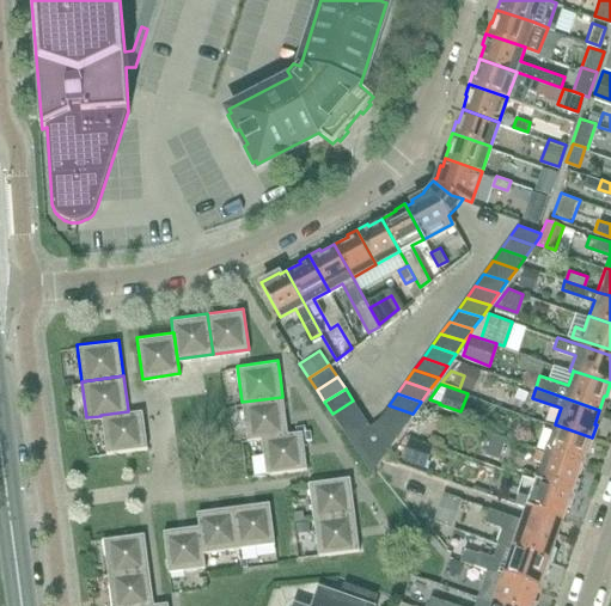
[(287,432),(283,409),(282,397),(242,402),(246,439),(261,436),(261,435),(287,432)]
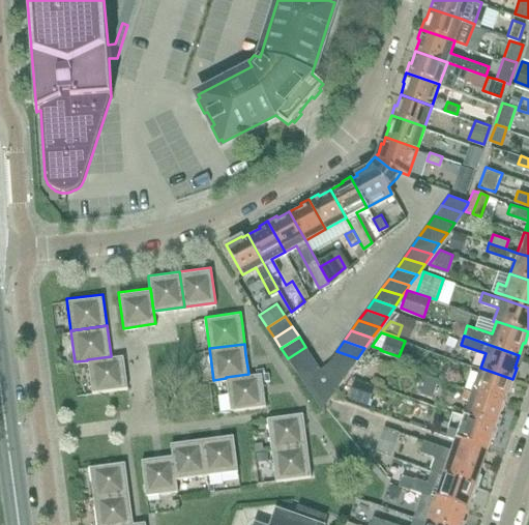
[(313,357),(305,347),(288,358),(295,369),(313,357)]
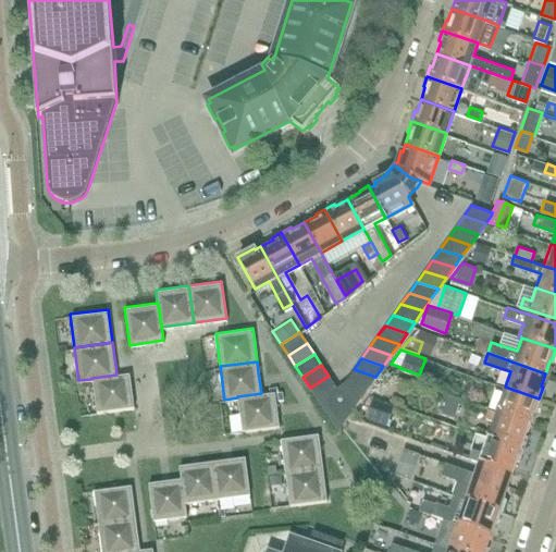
[(375,377),(354,369),(345,380),(368,388),(375,377)]
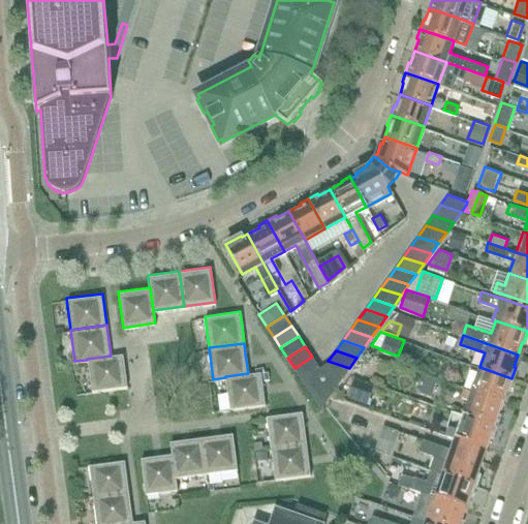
[(91,391),(127,386),(123,353),(111,355),(111,356),(87,359),(87,360),(91,391)]
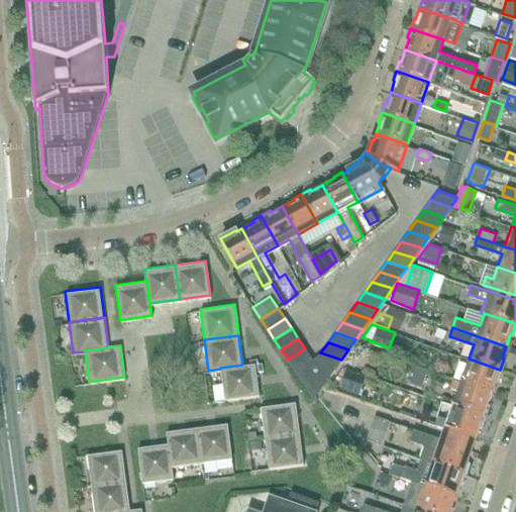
[(312,359),(305,348),(288,360),(294,370),(312,359)]
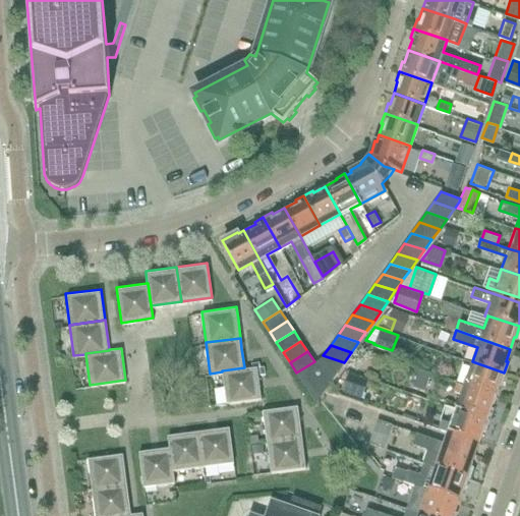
[(501,384),(504,373),(472,361),(464,385),(494,395),(498,383),(501,384)]
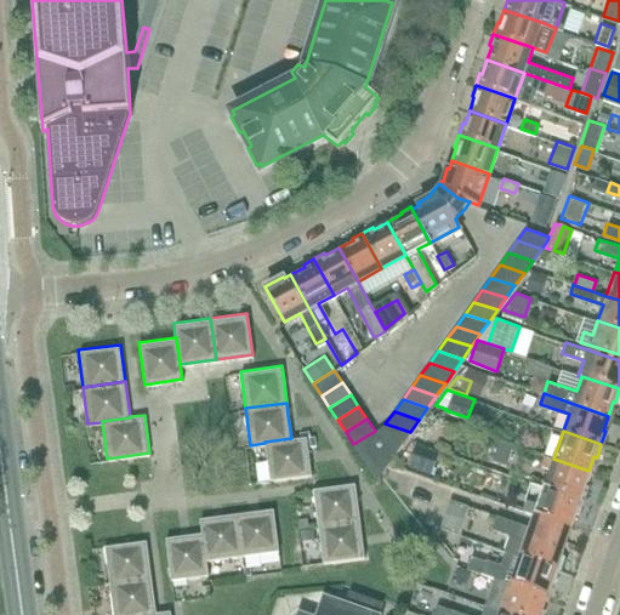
[(311,473),(306,439),(306,436),(291,438),(265,442),(265,443),(269,479),(311,473)]
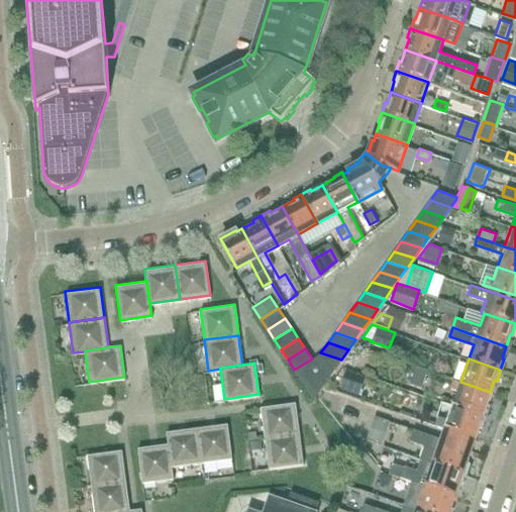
[(420,386),(426,370),(415,366),(409,382),(420,386)]
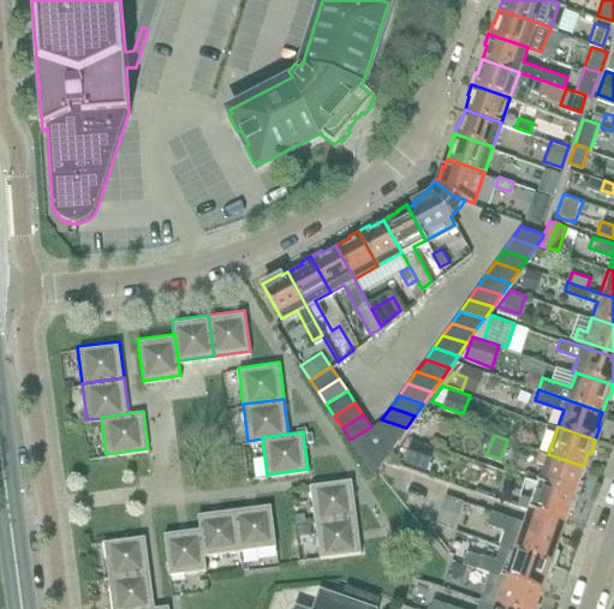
[(427,467),(434,446),(411,437),(404,459),(427,467)]
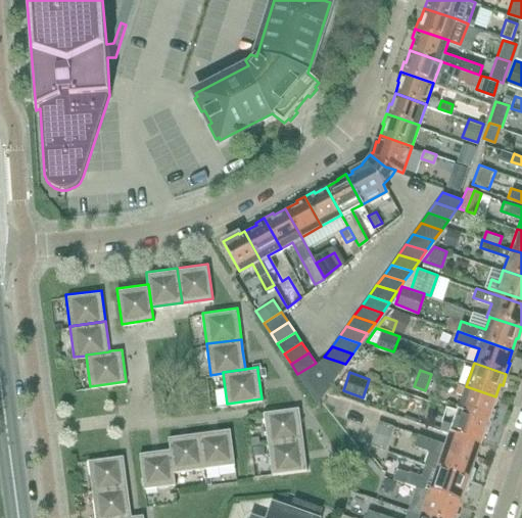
[(491,408),(495,396),(466,386),(458,409),(490,420),(494,409),(491,408)]
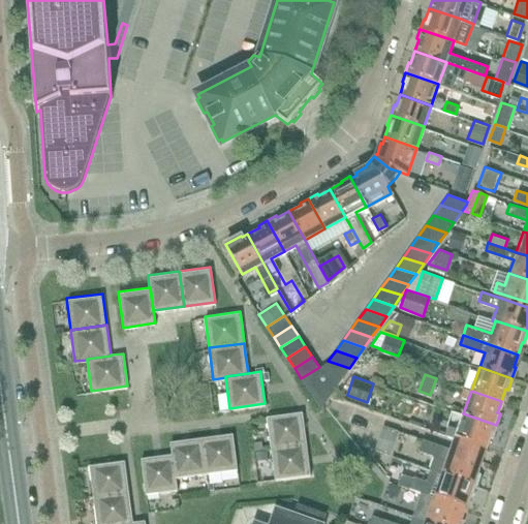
[(306,442),(304,424),(302,410),(267,415),(270,447),(306,442)]
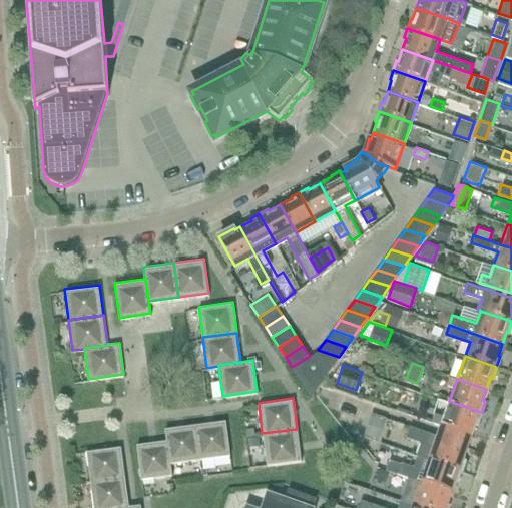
[(477,423),(481,412),(449,401),(441,424),(469,434),(469,435),(470,435),(475,423),(477,423)]
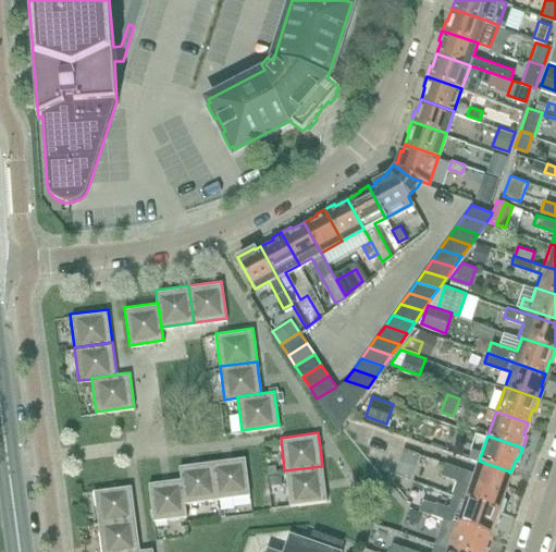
[(406,476),(416,451),(403,446),(394,471),(406,476)]
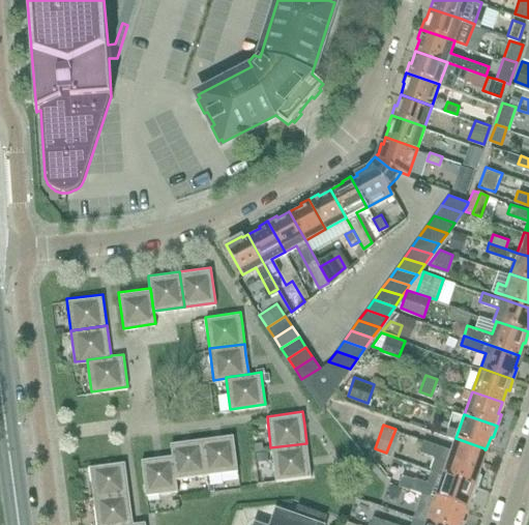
[(206,473),(237,469),(233,433),(221,435),(212,436),(201,438),(206,473)]
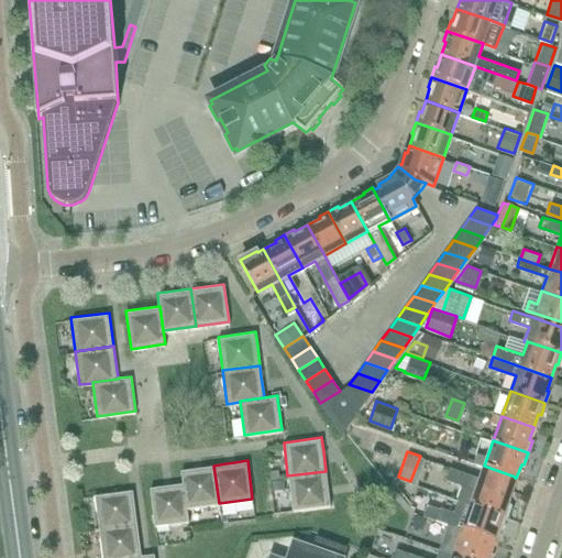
[(186,507),(187,507),(219,503),(213,466),(201,467),(193,468),(180,470),(183,482),(186,507)]
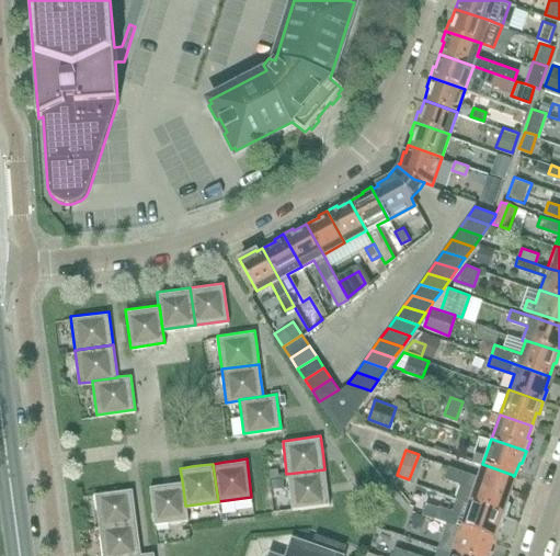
[(513,476),(513,475),(482,464),(479,475),(448,464),(444,477),(475,488),(469,502),(504,514),(509,502),(505,501),(514,476),(513,476)]
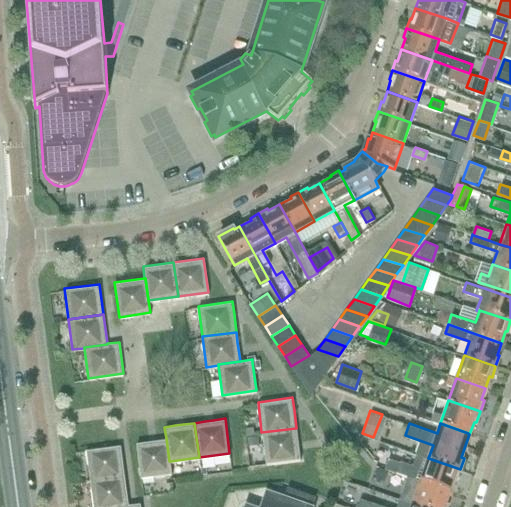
[(298,444),(296,430),(296,428),(261,432),(265,463),(300,458),(298,444)]
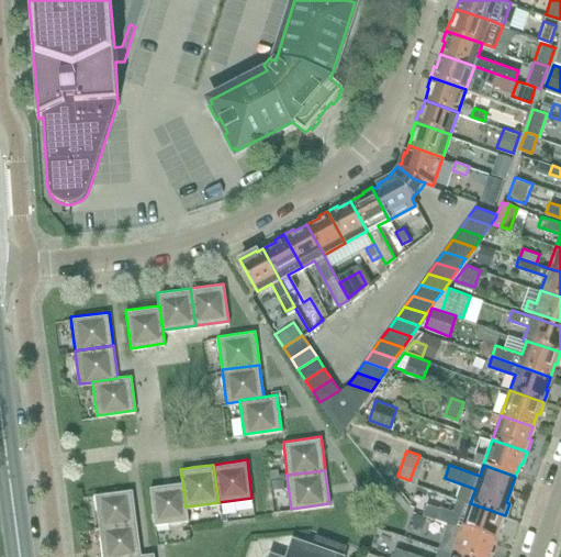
[(187,507),(186,507),(182,481),(172,483),(164,485),(149,486),(154,524),(188,520),(187,507)]
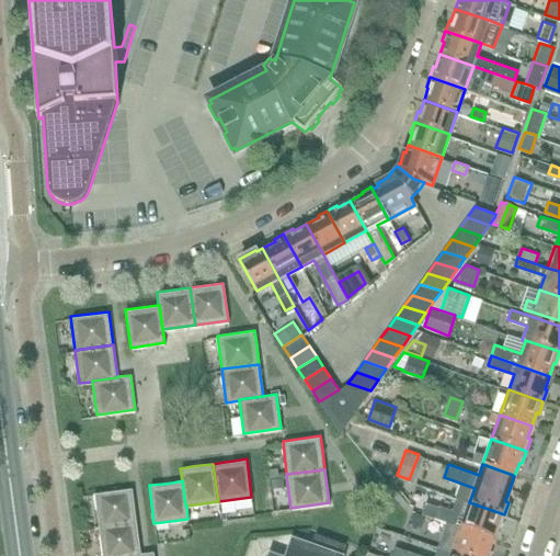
[(99,525),(136,521),(132,487),(93,492),(99,525)]
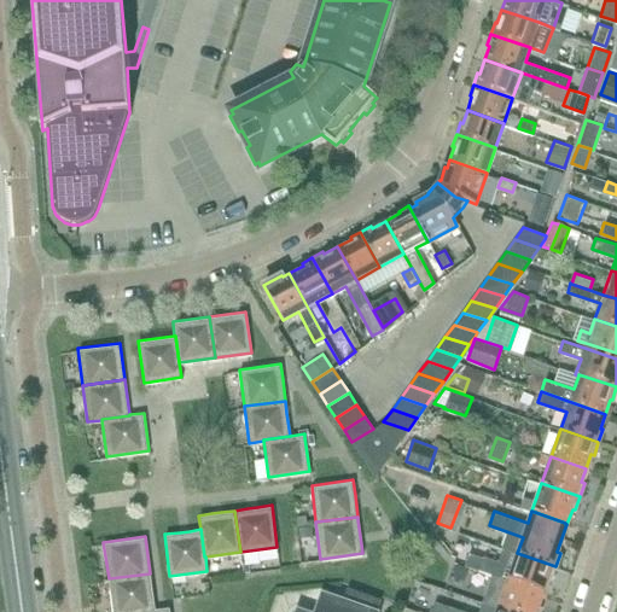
[(556,566),(517,553),(502,547),(499,560),(483,555),(478,570),(481,570),(492,575),(543,592),(548,578),(551,580),(556,566)]
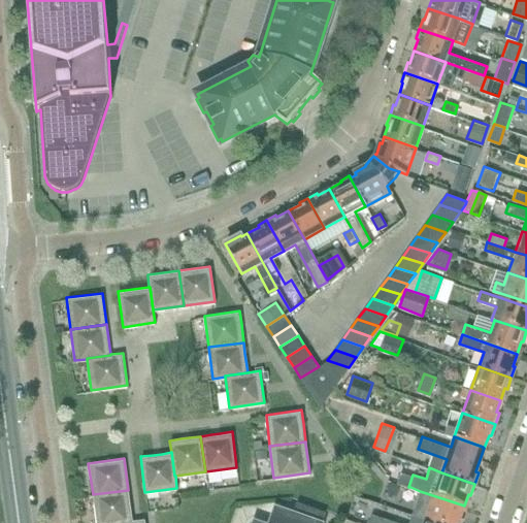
[(113,522),(132,520),(128,490),(93,494),(96,522),(113,522)]
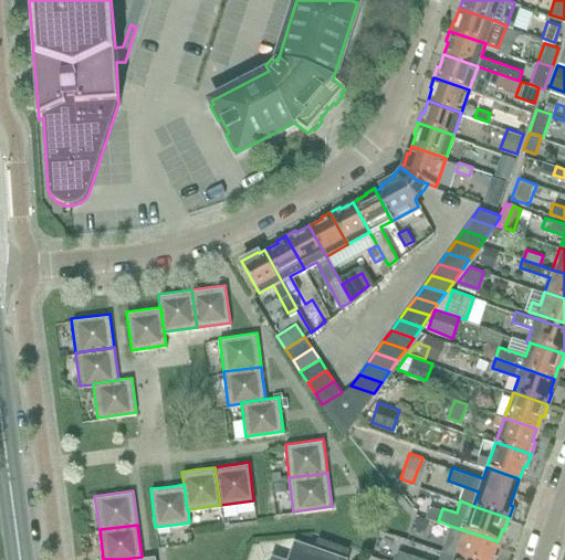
[(450,526),(441,549),(457,555),(457,556),(468,559),(493,559),(495,556),(493,555),(498,541),(450,526)]
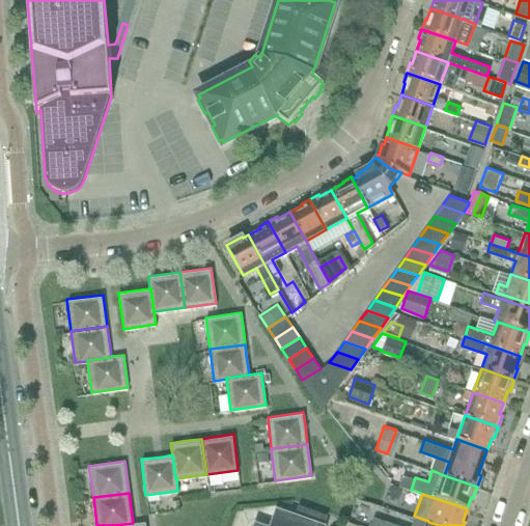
[(325,525),(326,524),(324,524),(327,514),(300,504),(297,514),(276,506),(269,525),(254,521),(252,525),(325,525)]
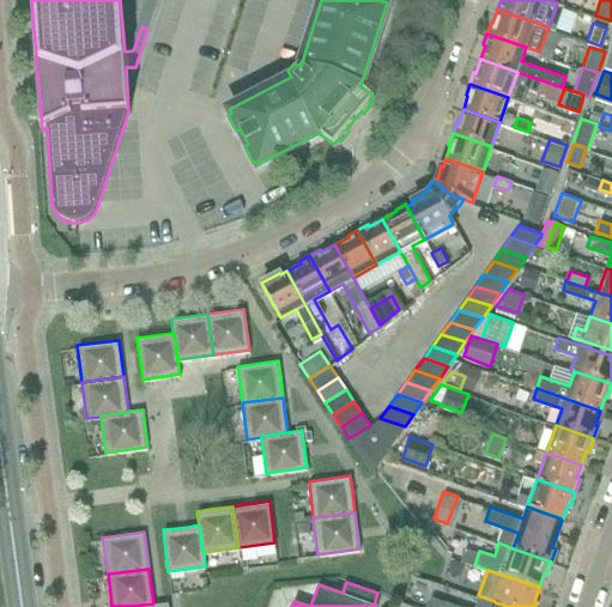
[(466,606),(431,595),(426,606),(507,606),(495,602),(479,598),(474,606),(466,606)]
